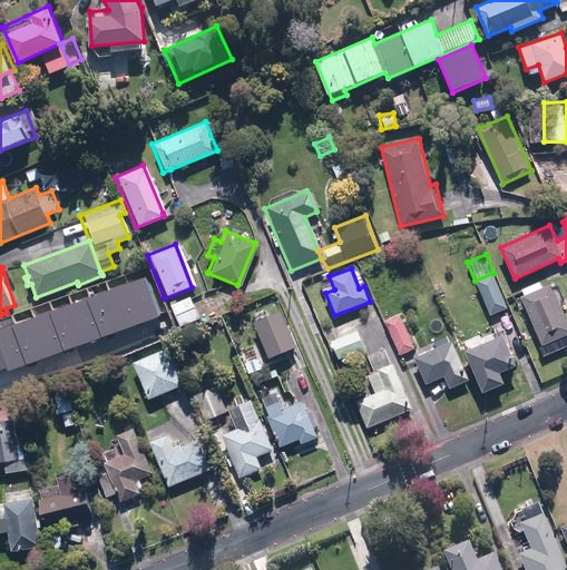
[(494,273),(475,281),(490,316),(508,308),(494,273)]
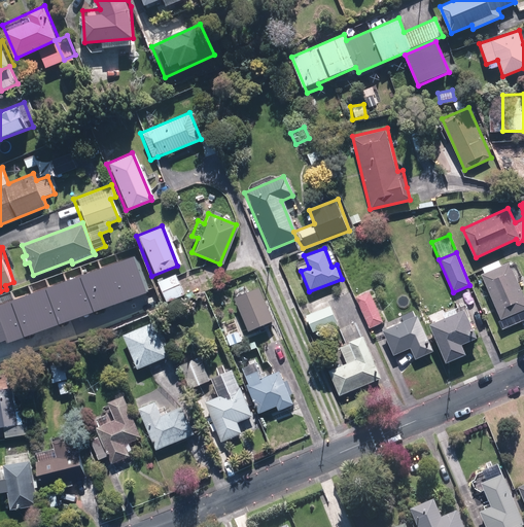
[(115,262),(129,297),(147,291),(134,255),(115,262)]
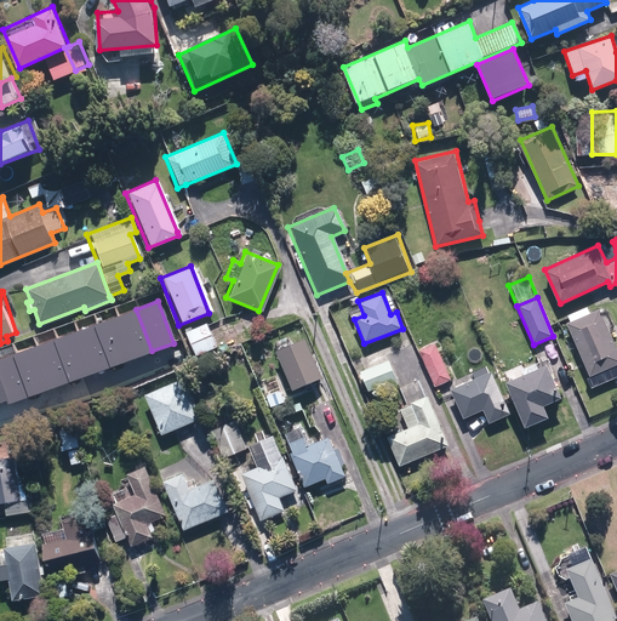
[(588,305),(566,313),(570,322),(566,323),(589,375),(584,377),(589,389),(616,377),(616,346),(601,308),(590,312),(588,305)]
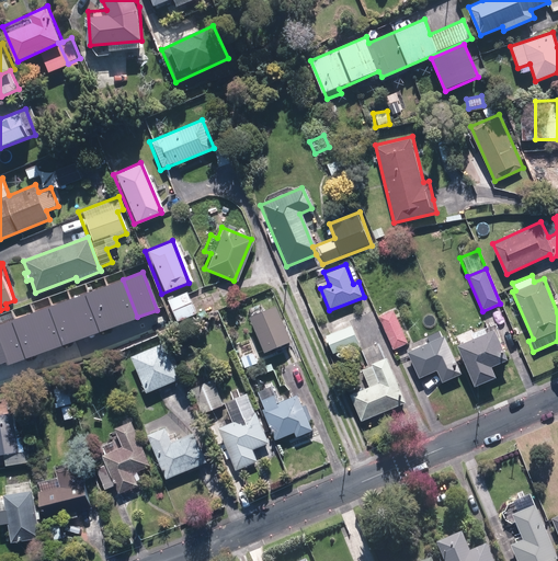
[(123,279),(105,285),(118,324),(137,317),(123,279)]
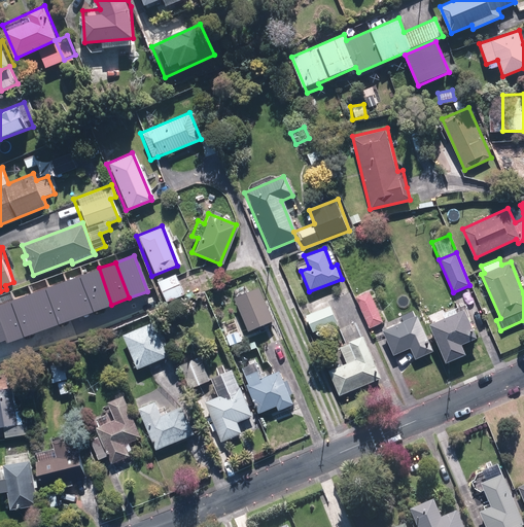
[(99,268),(80,275),(93,311),(111,305),(99,268)]
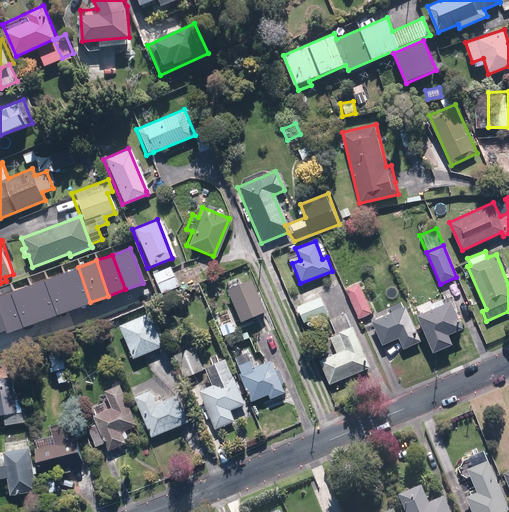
[(78,267),(61,273),(74,308),(90,302),(78,267)]
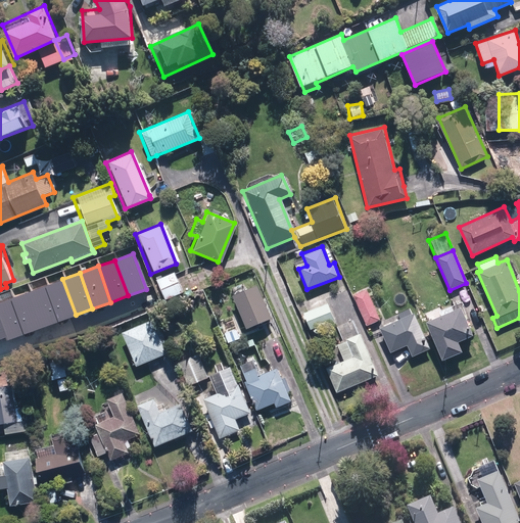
[(173,273),(153,280),(161,300),(180,292),(177,282),(173,273)]
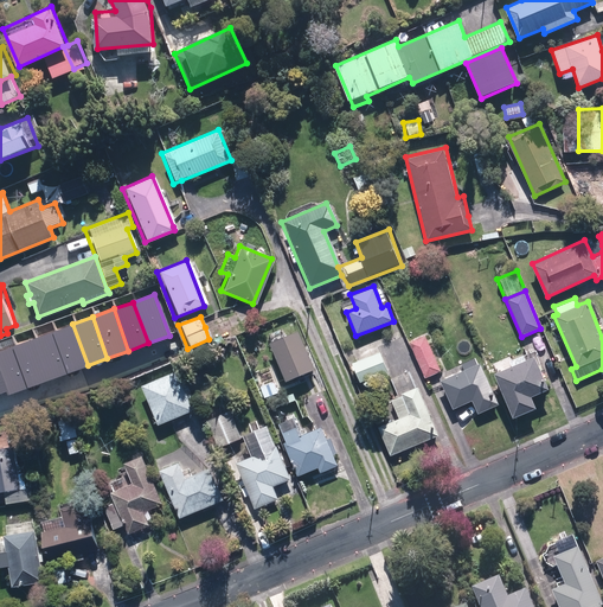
[(72,324),(52,331),(68,374),(88,365),(72,324)]
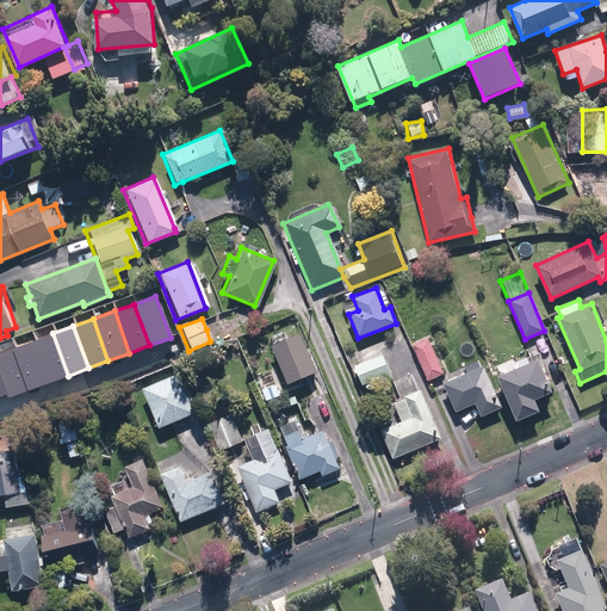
[(282,329),(267,335),(271,345),(268,346),(284,384),(313,372),(297,334),(285,339),(282,329)]
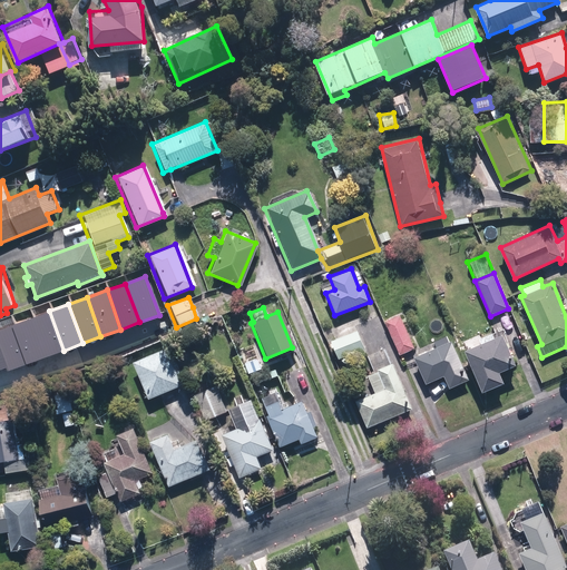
[(49,311),(30,318),(45,357),(64,351),(49,311)]
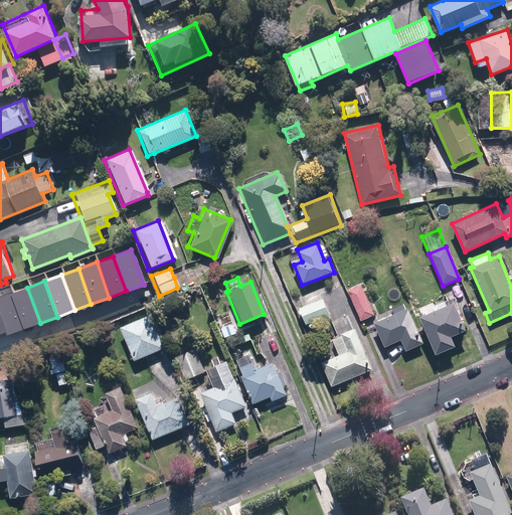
[(361,283),(346,289),(359,321),(374,315),(361,283)]
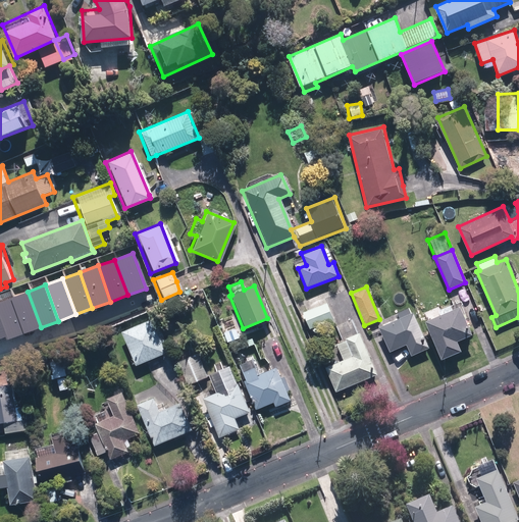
[(28,292),(10,298),(23,333),(41,327),(28,292)]
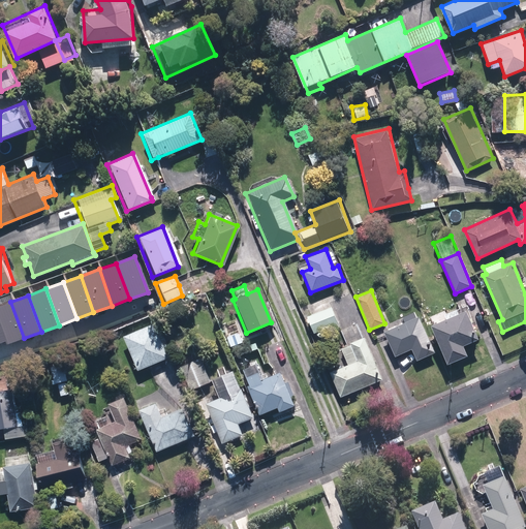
[(10,302),(0,305),(0,330),(5,344),(24,338),(10,302)]
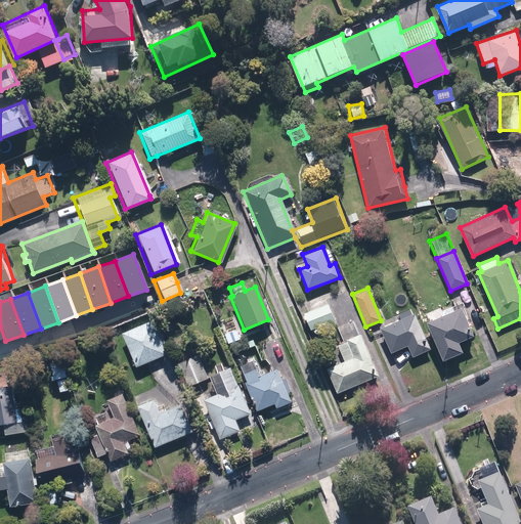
[(329,303),(304,313),(310,330),(335,320),(329,303)]
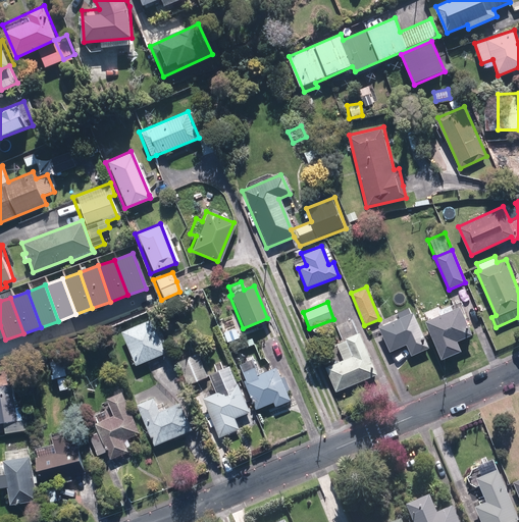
[(451,304),(436,309),(438,315),(427,319),(443,359),(463,351),(459,341),(474,334),(463,306),(454,309),(451,304)]
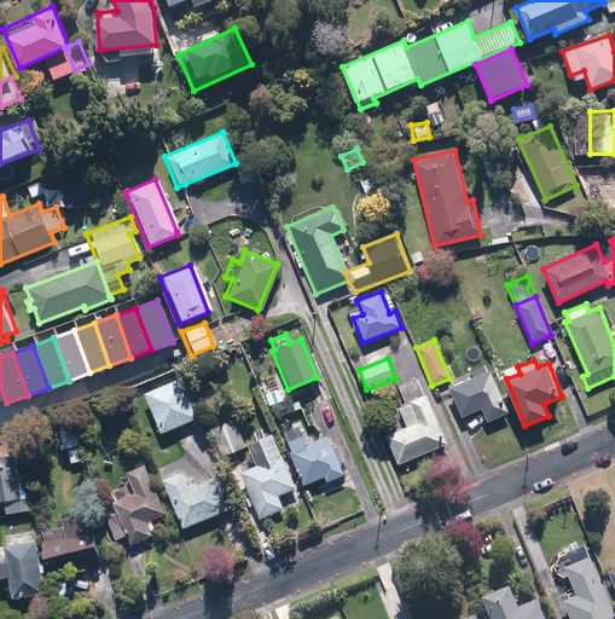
[(488,423),(510,412),(491,370),(487,371),(485,364),(469,370),(471,376),(448,387),(463,418),(482,409),(488,423)]
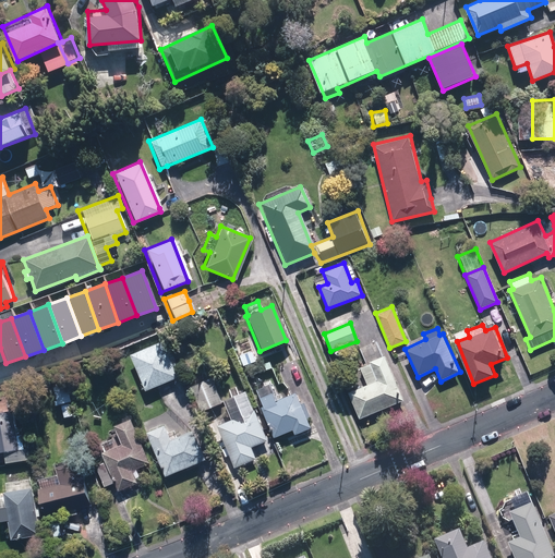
[(181,376),(168,340),(131,353),(144,389),(181,376)]
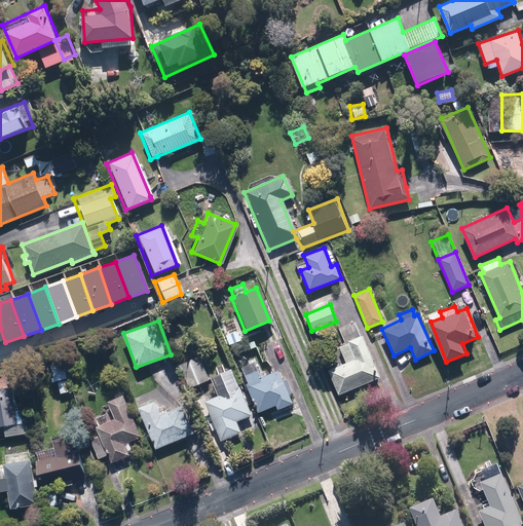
[(237,341),(234,331),(223,335),(226,344),(237,341)]
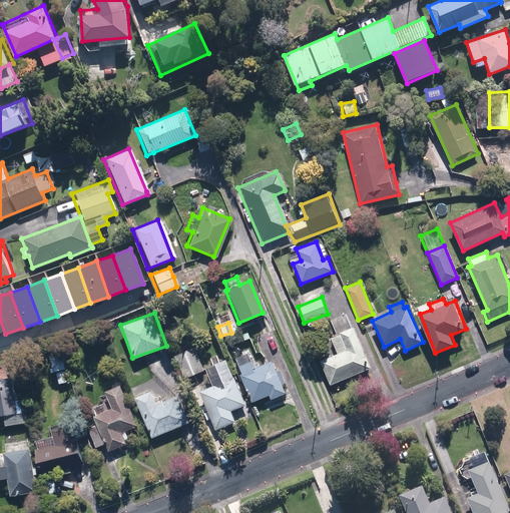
[(372,370),(355,325),(331,334),(338,354),(320,361),(329,385),(372,370)]
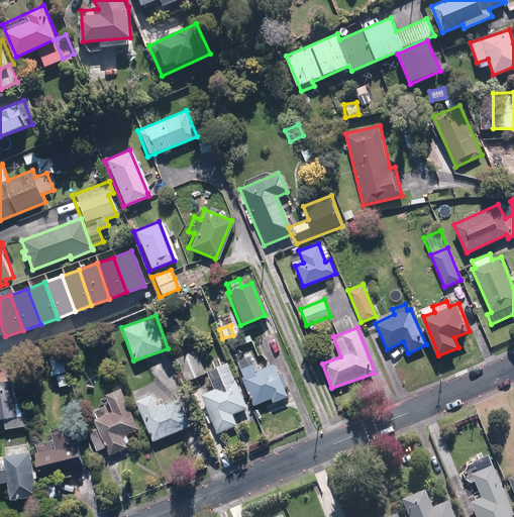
[(195,349),(176,357),(186,382),(205,373),(195,349)]
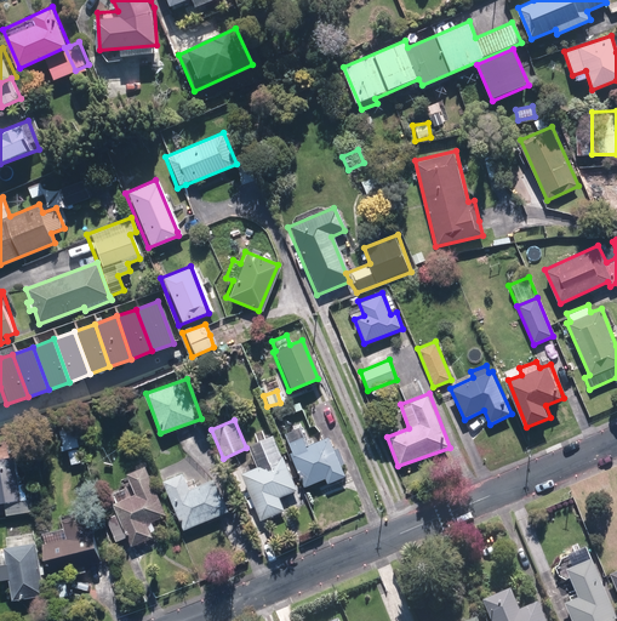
[(308,444),(301,425),(280,432),(301,486),(323,479),(324,484),(343,477),(327,437),(308,444)]
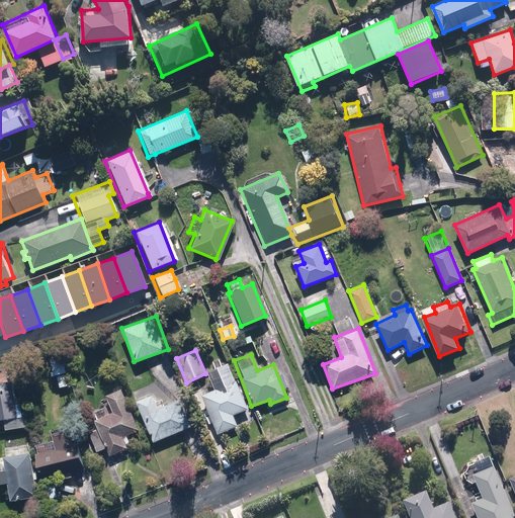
[(62,358),(49,361),(52,376),(57,375),(59,386),(68,384),(62,358)]
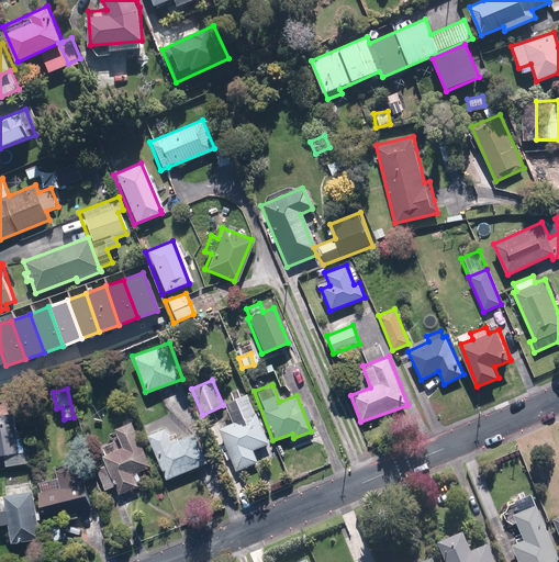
[(232,401),(227,402),(234,424),(221,428),(235,471),(259,462),(254,449),(270,444),(258,411),(254,413),(247,395),(241,397),(237,390),(230,392),(232,401)]
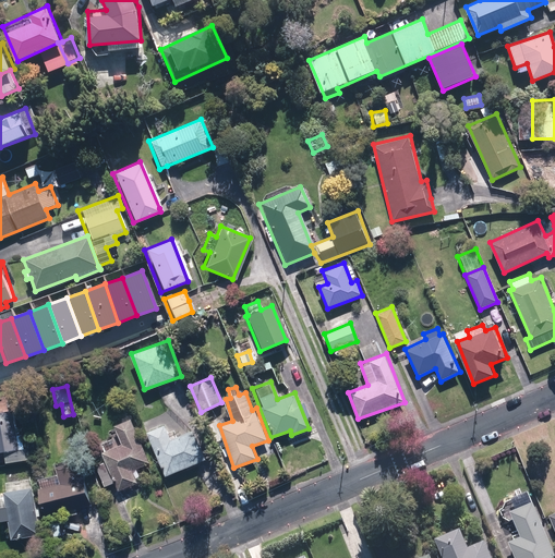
[(0,453),(1,453),(2,464),(27,461),(23,432),(15,433),(13,410),(0,411),(0,453)]
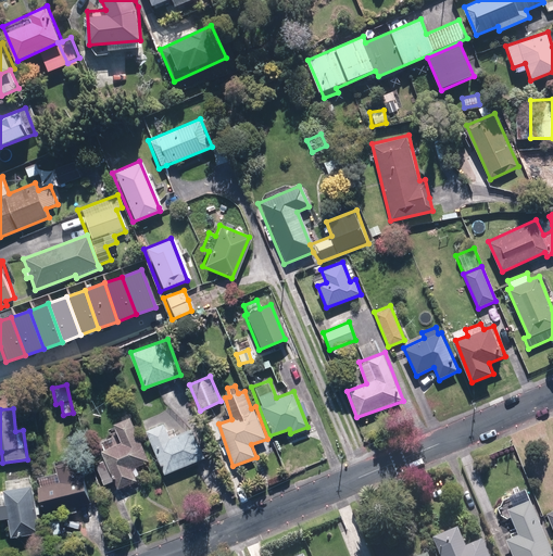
[(105,459),(95,464),(103,485),(114,481),(116,488),(141,478),(136,466),(149,460),(132,418),(115,425),(118,433),(99,441),(105,459)]
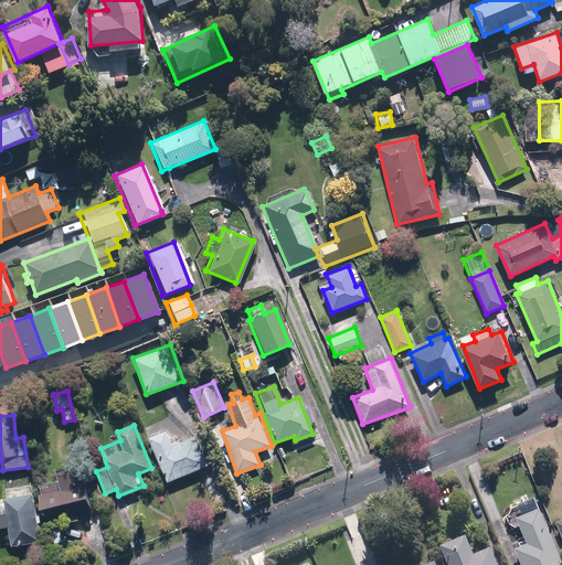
[(172,441),(168,428),(150,434),(167,482),(210,467),(198,433),(172,441)]
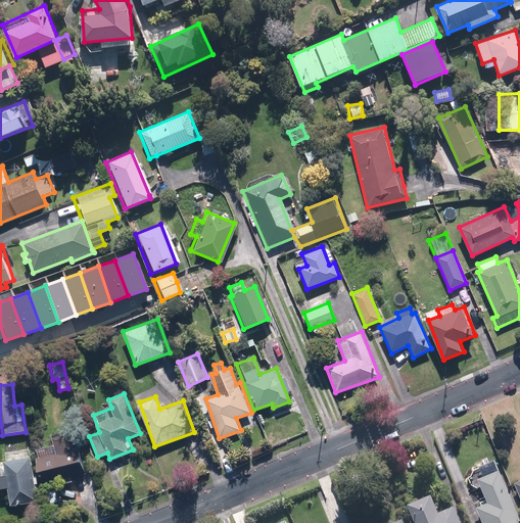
[(37,457),(43,482),(87,471),(82,449),(74,450),(69,434),(52,438),(55,453),(37,457)]
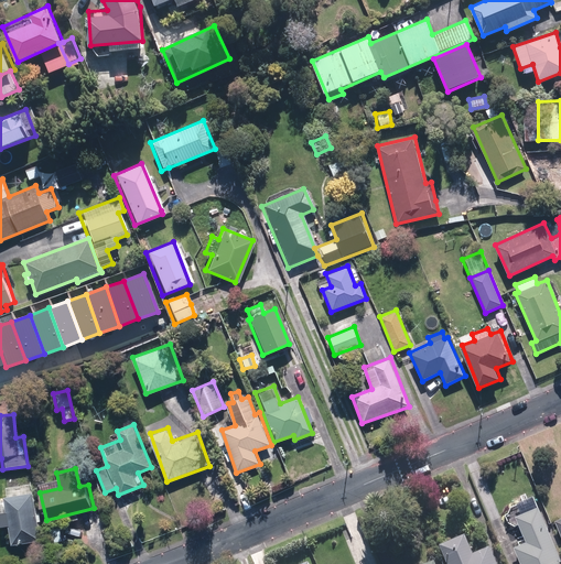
[(8,498),(0,498),(0,514),(1,528),(10,527),(12,543),(40,541),(34,484),(7,486),(8,498)]
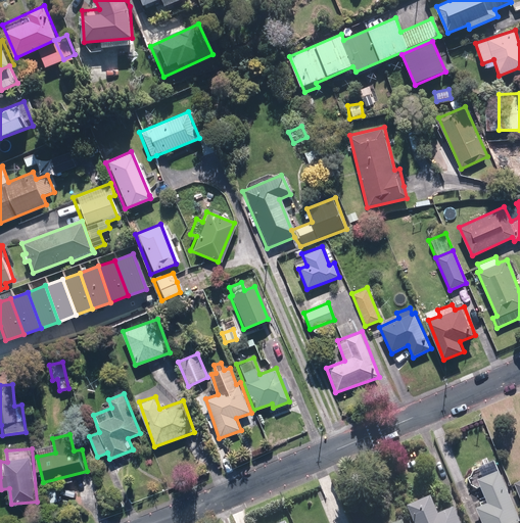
[(519,522),(519,521),(500,468),(476,476),(485,501),(475,505),(481,522),(519,522)]
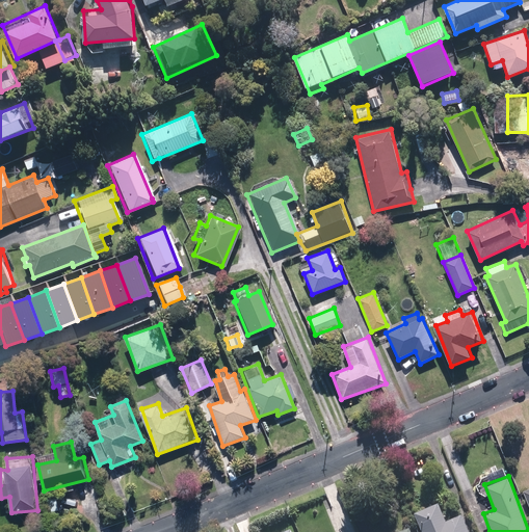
[(439,503),(414,513),(421,531),(470,531),(463,512),(445,520),(439,503)]
